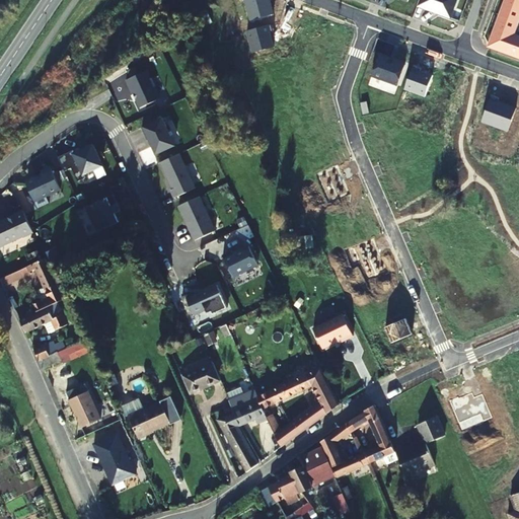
[(418,0),(417,5),(450,18),(456,0),(418,0)]
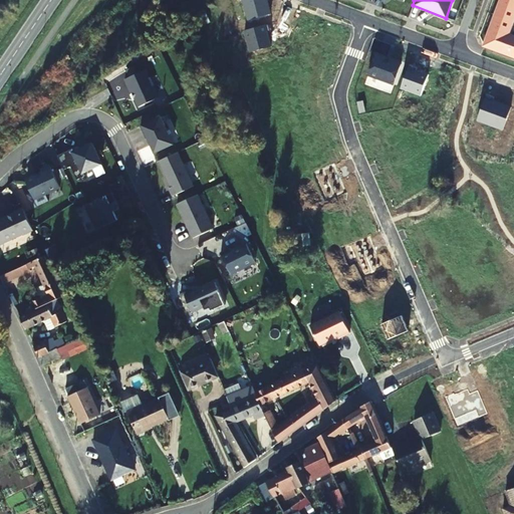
[(513,56),(513,36),(509,34),(513,19),(513,0),(501,0),(484,45),(513,56)]
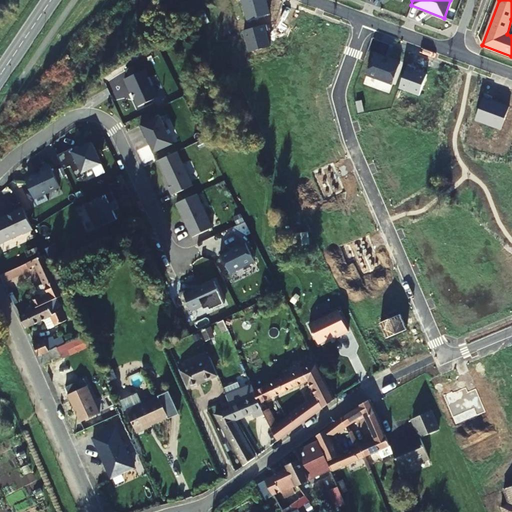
[(148,77),(144,70),(123,79),(130,93),(131,93),(137,107),(157,98),(149,78),(148,77)]
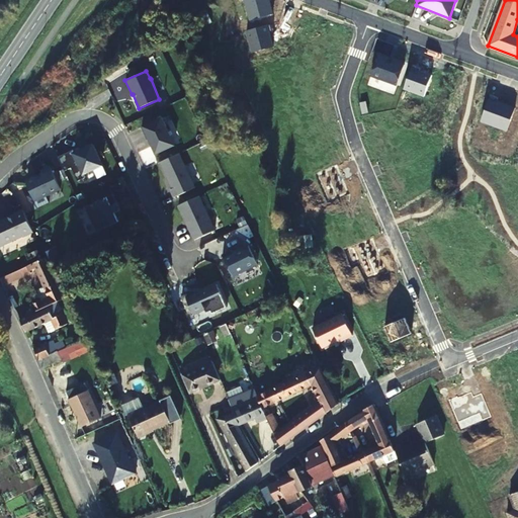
[(162,118),(141,127),(146,140),(148,140),(155,154),(174,145),(162,118)]
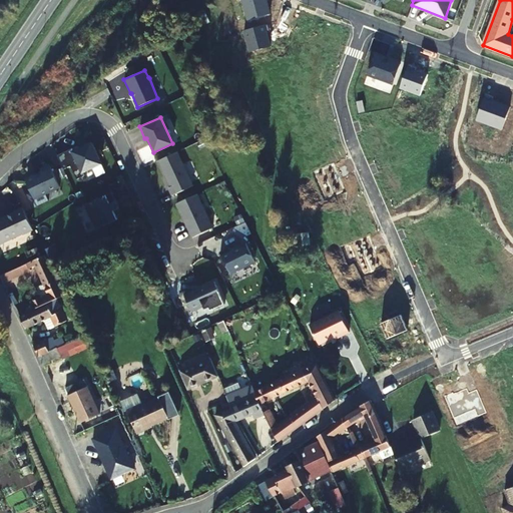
[(57,155),(64,169),(71,166),(77,179),(85,176),(83,172),(102,164),(92,143),(85,146),(85,147),(81,149),(80,148),(76,150),(75,147),(57,155)]
